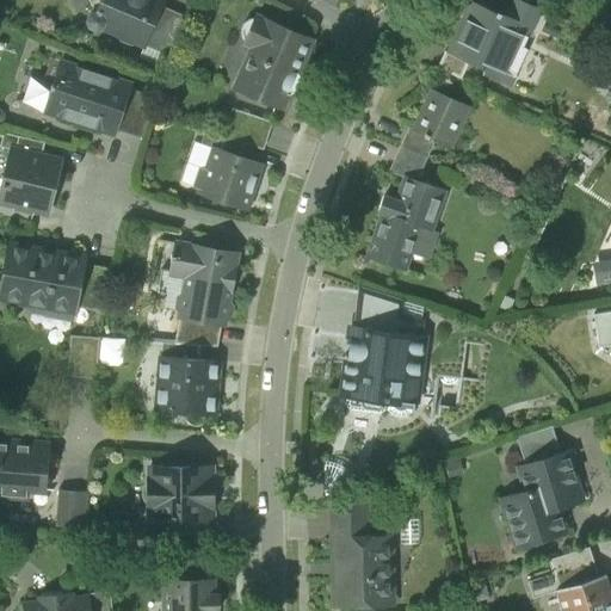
[(103,28),(144,45),(162,6),(164,2),(159,0),(102,0),(97,12),(91,14),(88,22),(91,28),(97,30),(103,28)]
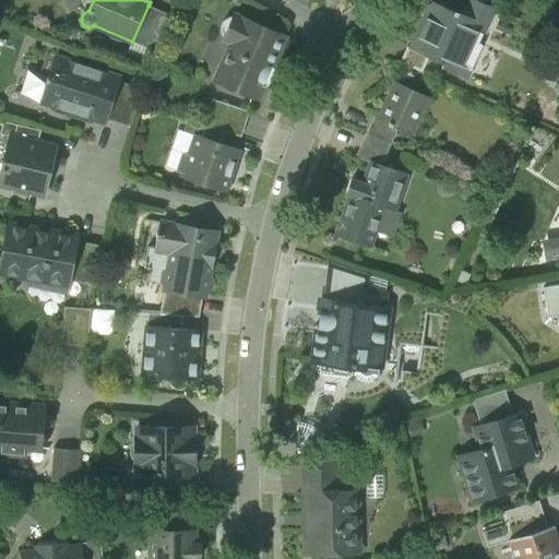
[(443,63),(444,64),(460,34),(475,42),(479,43),(495,10),(473,0),(470,0),(463,15),(455,11),(454,13),(428,1),(424,12),(427,13),(409,48),(429,57),(443,63)]
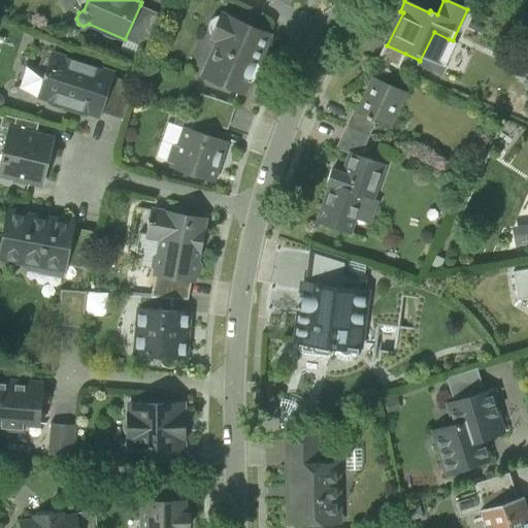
[(125,39),(147,50),(163,15),(140,5),(125,39)]
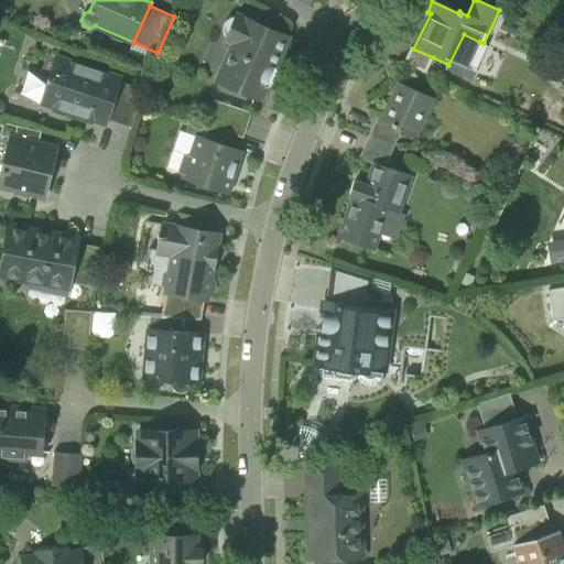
[(218,80),(261,99),(267,86),(262,84),(270,67),(273,69),(288,39),(245,20),(237,17),(231,18),(226,20),(224,24),(223,30),(223,34),(226,40),(229,41),(235,43),(218,80)]
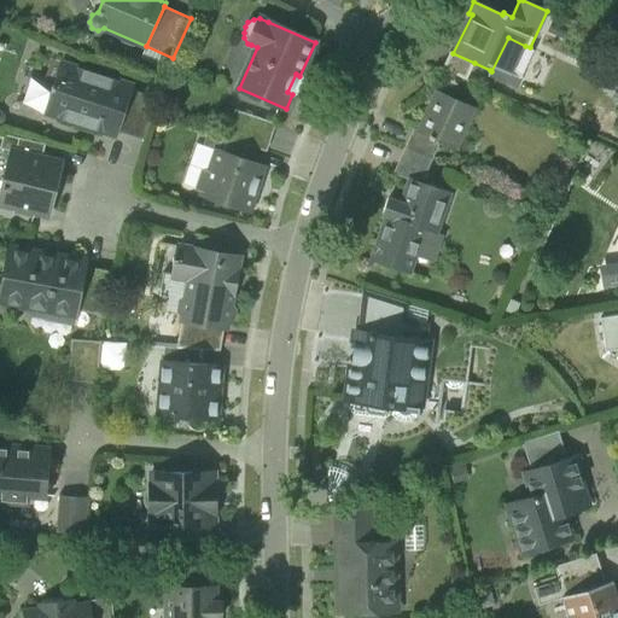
[(517,88),(522,77),(513,73),(525,46),(508,38),(491,71),(490,70),(488,74),(517,88)]
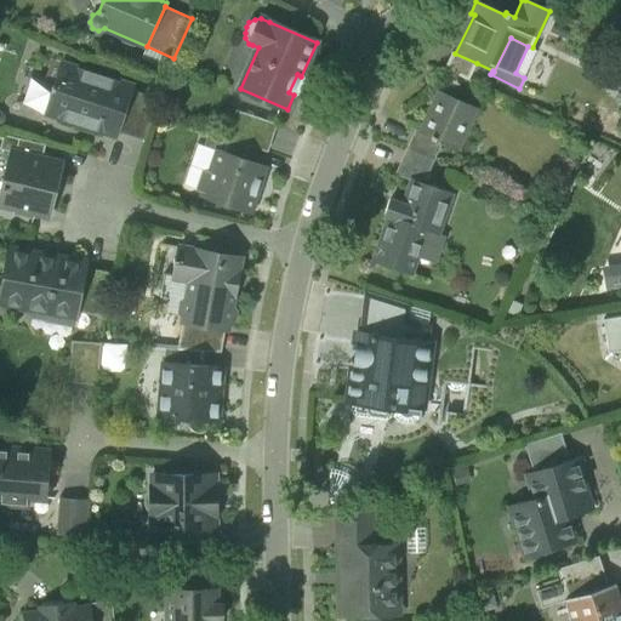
[(533,47),(528,46),(516,73),(524,78),(536,50),(533,47)]
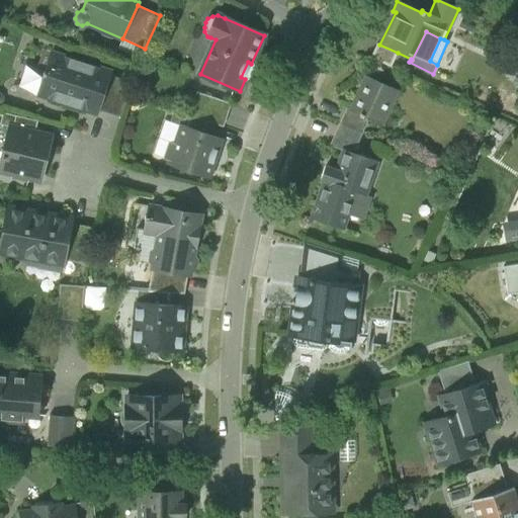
[(370,58),(392,68),(398,53),(379,45),(377,44),(370,58)]
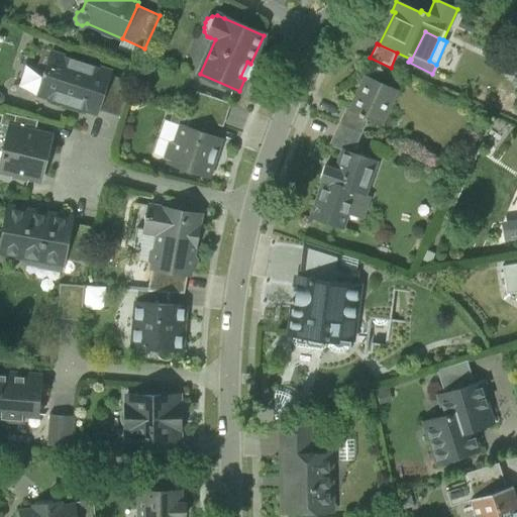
[(66,103),(96,113),(98,110),(109,75),(110,71),(53,53),(46,73),(44,72),(43,74),(45,75),(38,95),(46,97),(49,102),(61,106),(66,103)]
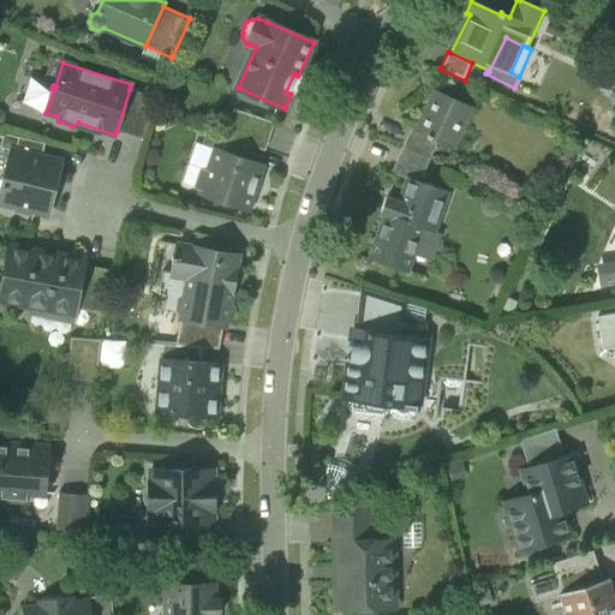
[(117,131),(144,139),(153,112),(157,97),(130,89),(117,131)]
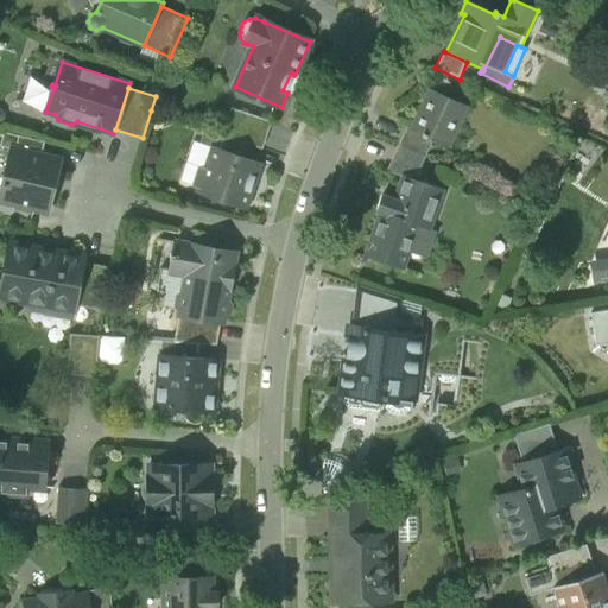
[(432,140),(448,146),(467,106),(430,89),(412,130),(432,140)]
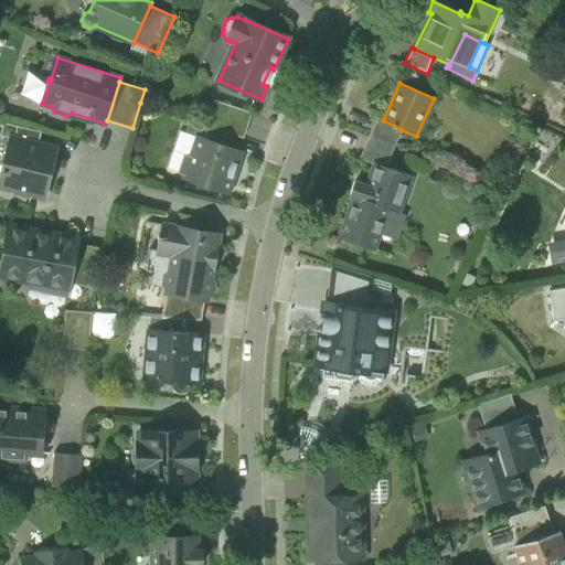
[(214,100),(206,126),(190,120),(185,132),(199,137),(223,146),(227,132),(242,138),(251,113),(214,100)]
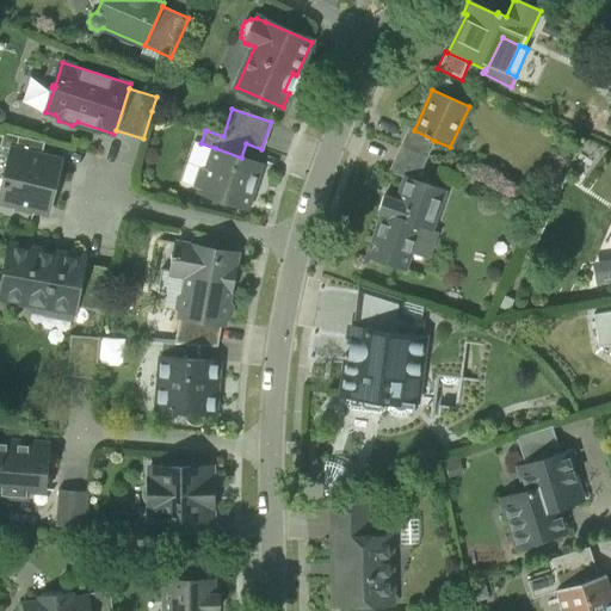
[(409,128),(401,146),(427,158),(434,141),(414,130),(409,128)]
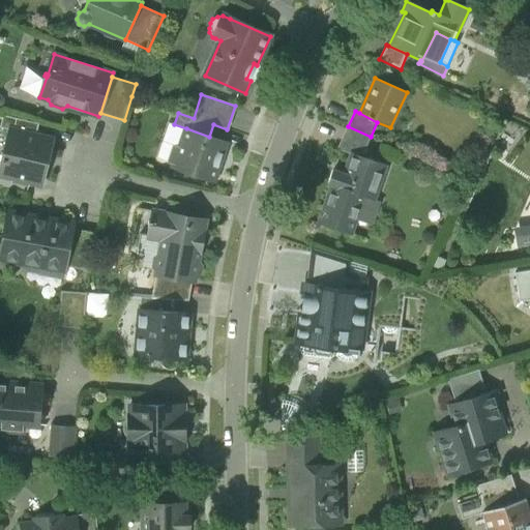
[(9,129),(36,136),(39,124),(3,115),(0,127),(9,129)]
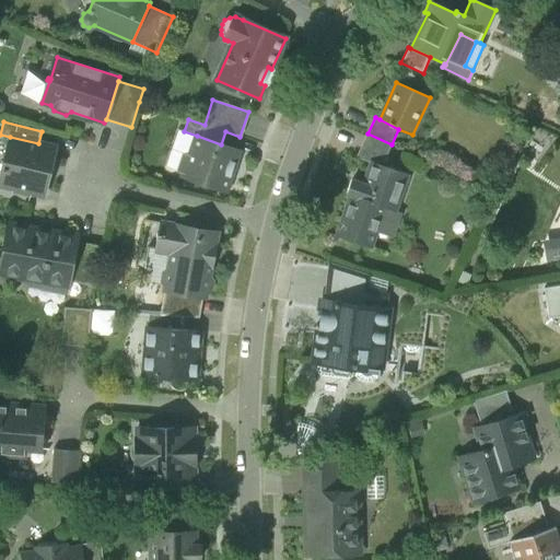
[(382,165),(392,144),(368,133),(358,156),(372,163),(373,162),(382,165)]
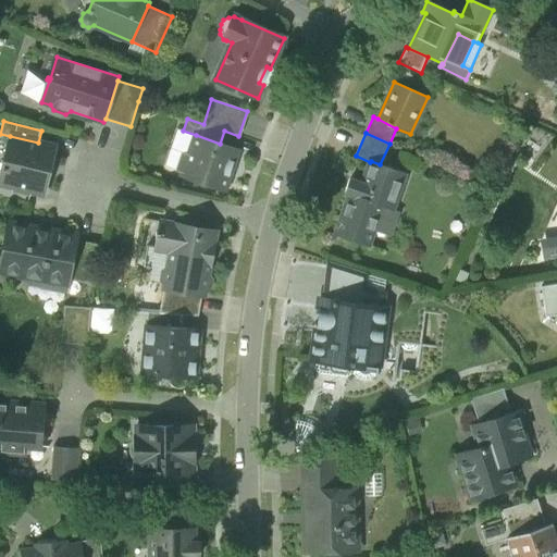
[(182,176),(225,190),(238,150),(220,144),(196,135),(188,156),(184,155),(178,171),(183,172),(182,176)]
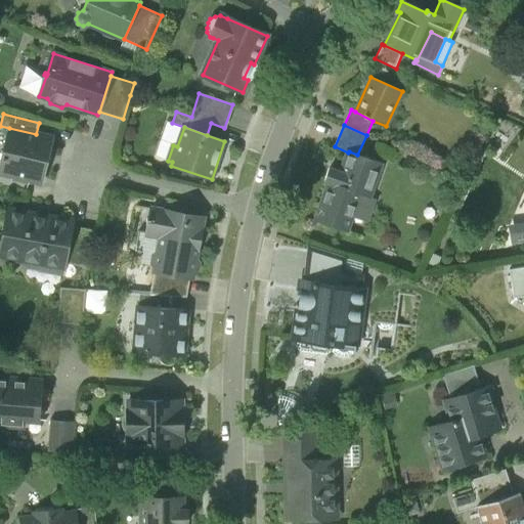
[(13,179),(28,183),(29,179),(42,182),(52,138),(36,134),(9,128),(0,165),(0,172),(14,176),(13,179)]
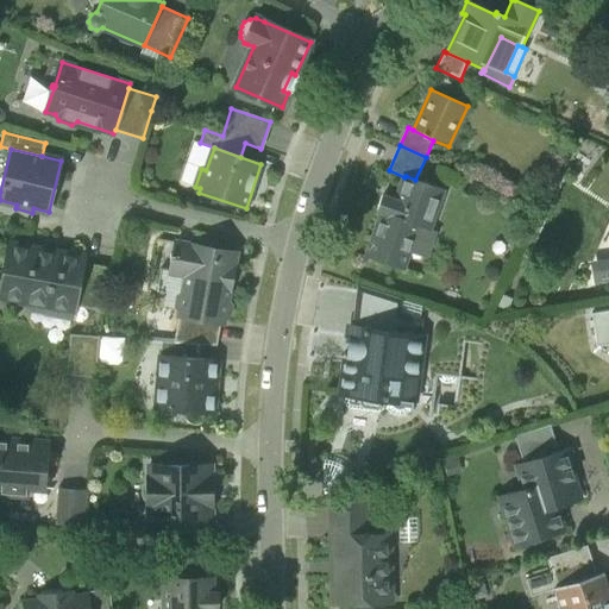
[(405,177),(396,201),(391,214),(383,212),(382,212),(366,256),(403,269),(416,230),(424,233),(426,228),(428,230),(443,189),(415,180),(406,176),(405,177)]
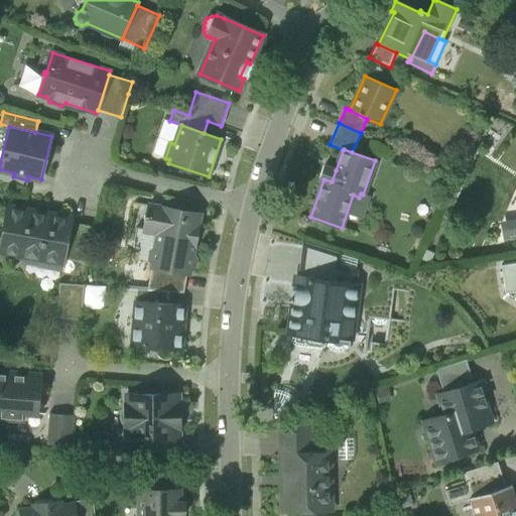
[(319,178),(324,179),(325,179),(332,181),(336,170),(325,166),(319,178)]
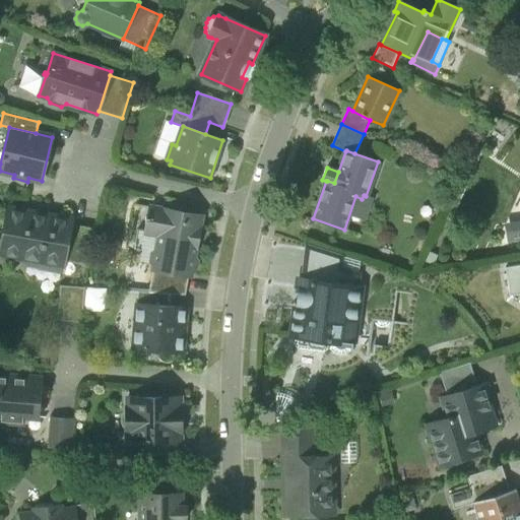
[(189,276),(191,276),(192,271),(195,269),(196,262),(194,258),(196,247),(193,242),(195,232),(199,229),(202,216),(185,213),(183,210),(181,212),(171,210),(169,208),(167,209),(150,207),(148,217),(146,217),(145,221),(147,221),(145,233),(159,235),(156,251),(152,253),(151,261),(153,265),(153,269),(189,276)]
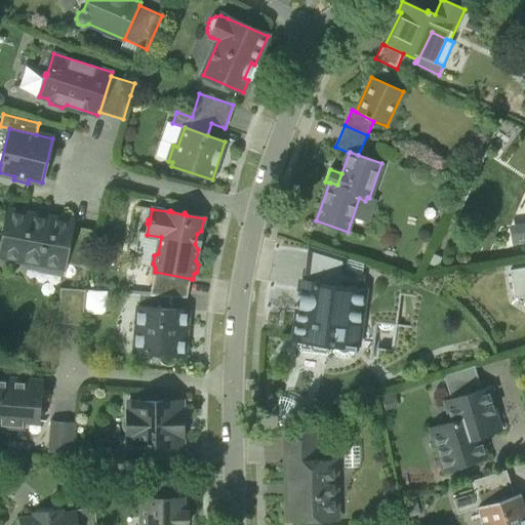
[(43,264),(65,268),(66,264),(72,227),(73,223),(8,211),(2,243),(0,242),(0,263),(2,264),(7,260),(8,257),(22,259),(25,265),(38,267),(43,264)]
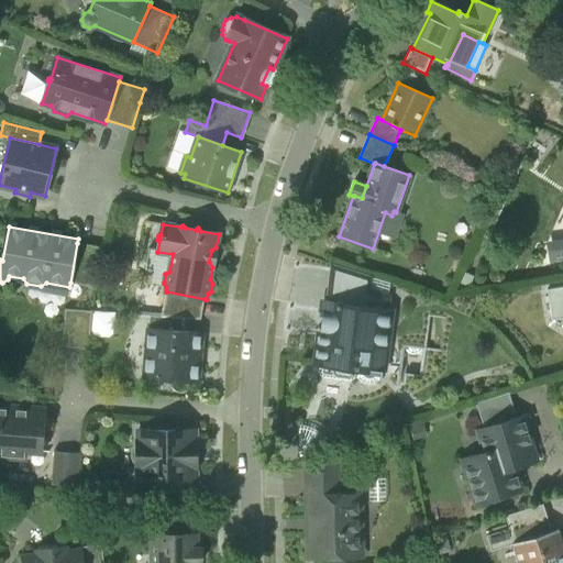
[(562,257),(562,240),(545,243),(549,261),(562,257)]
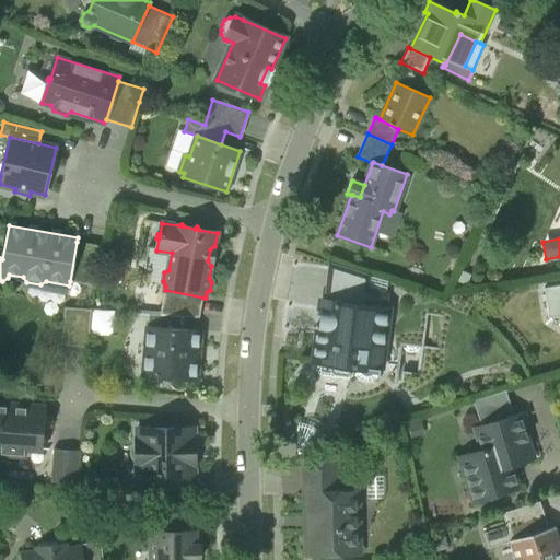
[(70,281),(95,286),(100,266),(103,246),(77,242),(70,281)]
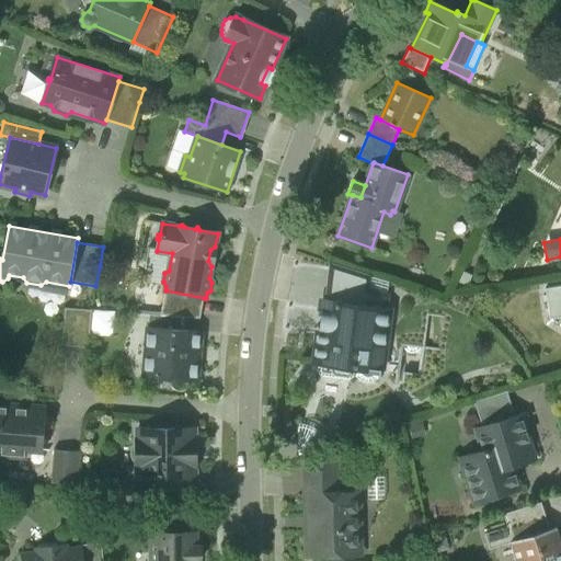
[(328,301),(386,309),(388,295),(368,289),(369,275),(332,263),(328,301)]
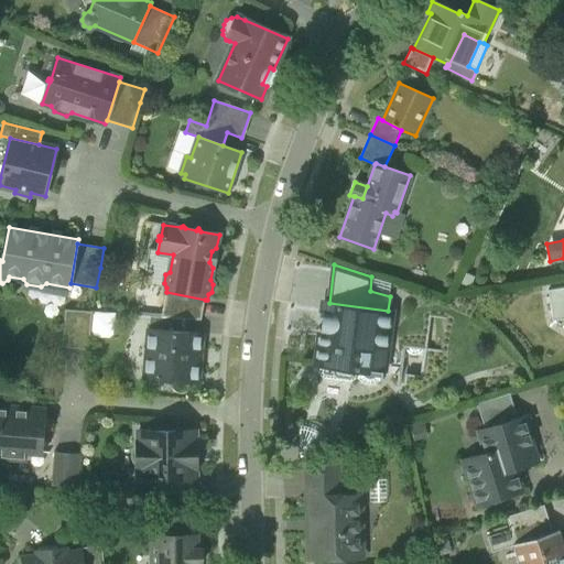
[(553,321),(563,318),(563,288),(548,291),(553,321)]
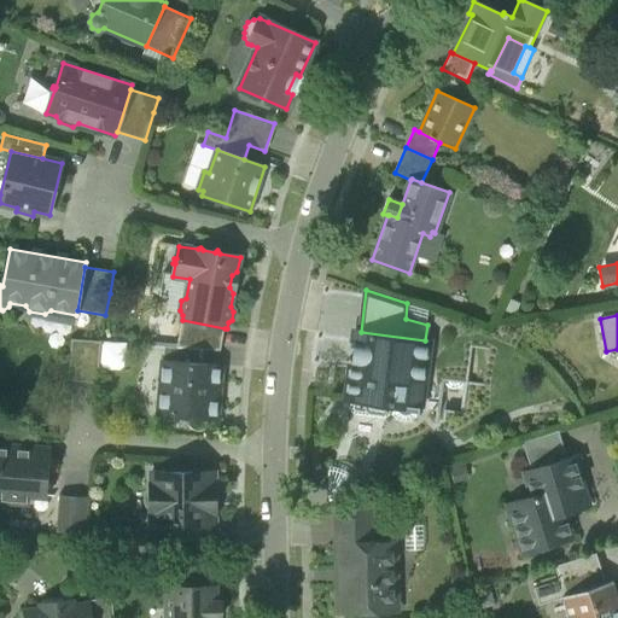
[(182,320),(176,348),(164,347),(163,361),(202,363),(203,349),(221,350),(225,328),(182,320)]
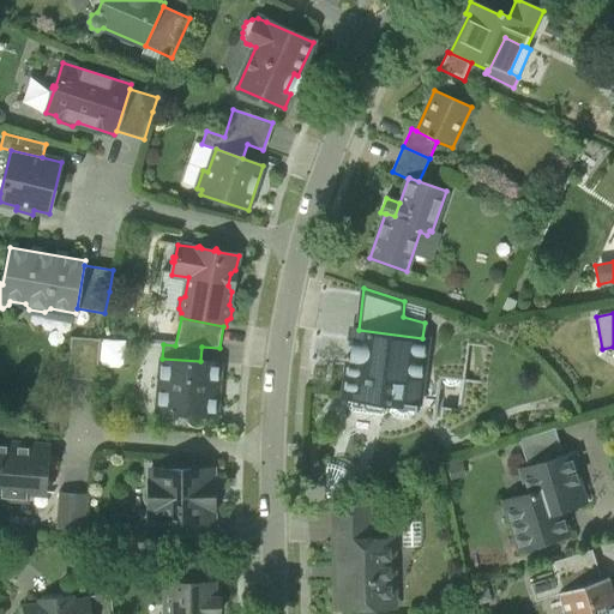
[(398,417),(403,419),(408,417),(413,415),(415,415),(426,339),(422,338),(359,330),(354,330),(351,343),(356,343),(355,360),(350,360),(345,397),(349,397),(348,407),(351,411),(383,415),(387,413),(387,411),(390,413),(393,416),(398,417)]
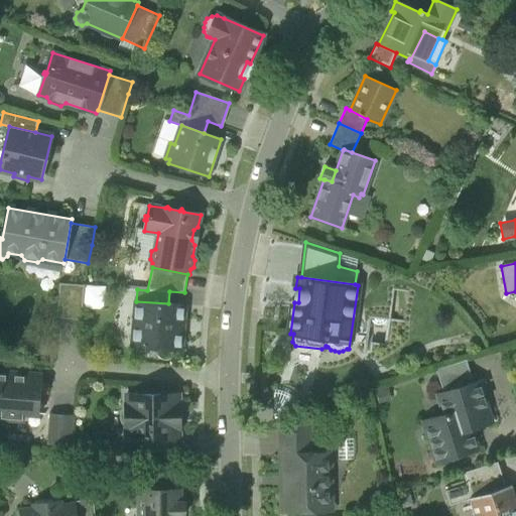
[(57,317),(82,319),(85,285),(60,283),(57,317)]
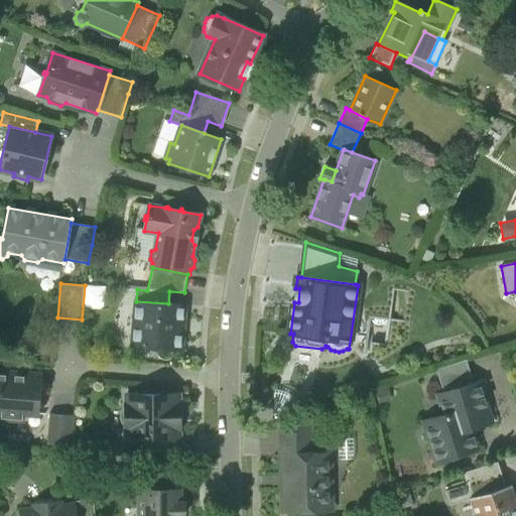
[(141,354),(149,355),(153,349),(154,347),(181,349),(184,305),(168,303),(136,301),(133,346),(138,346),(138,348),(141,354)]
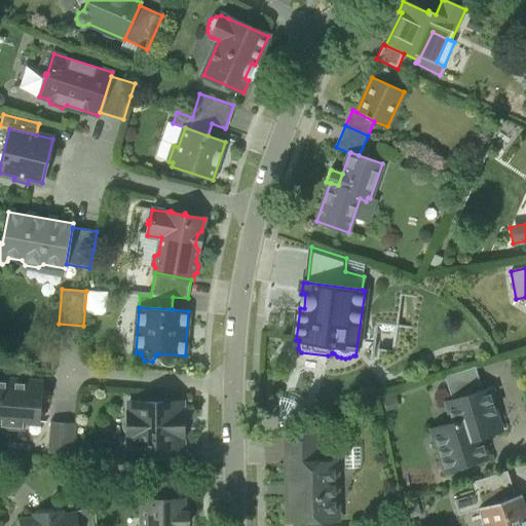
[(445,376),(452,400),(482,390),(475,367),(445,376)]
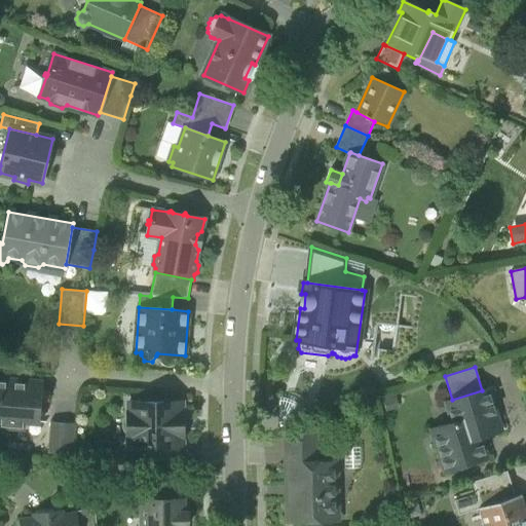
[(1,425),(24,427),(24,420),(38,421),(41,383),(0,379),(0,418),(2,418),(1,425)]
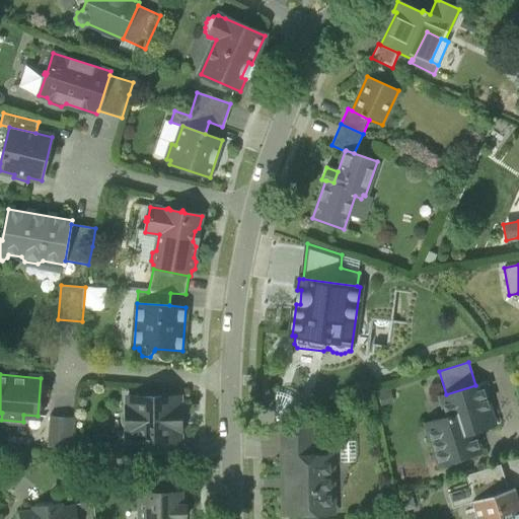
[(440,396),(447,417),(451,431),(431,437),(439,465),(480,452),(474,432),(495,426),(482,383),(475,385),(446,394),(440,396)]
